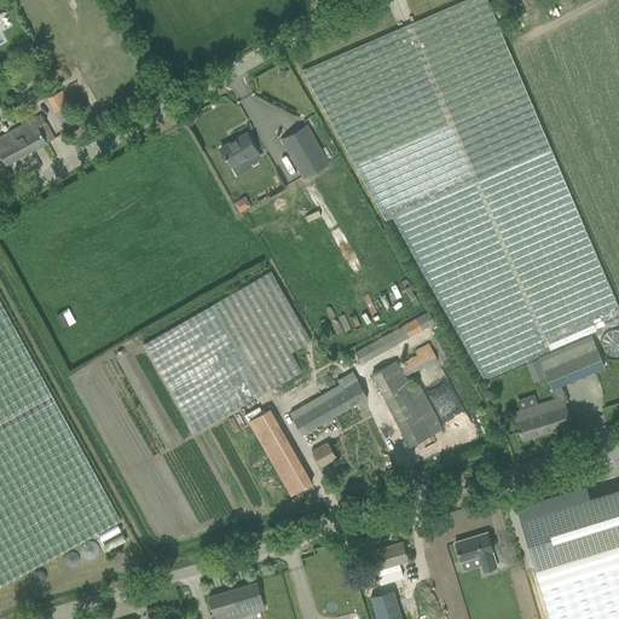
[(605,365),(591,334),(618,320),(618,304),(487,0),(464,0),(301,70),(386,219),(392,217),(484,380),(538,357),(551,389),(554,398),(513,411),(521,440),(572,423),(560,385),(605,365)]
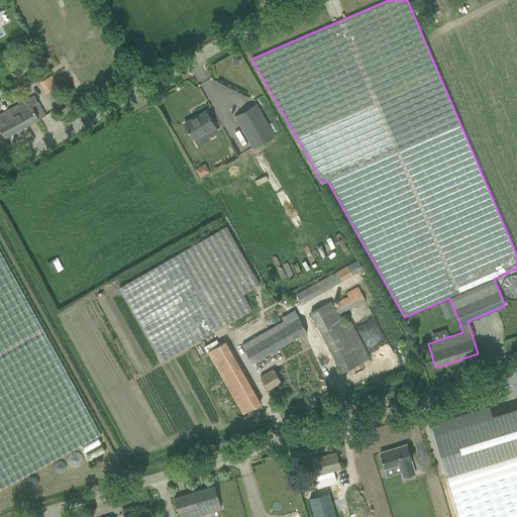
[(39,81),(46,94),(60,88),(53,74),(39,81)]
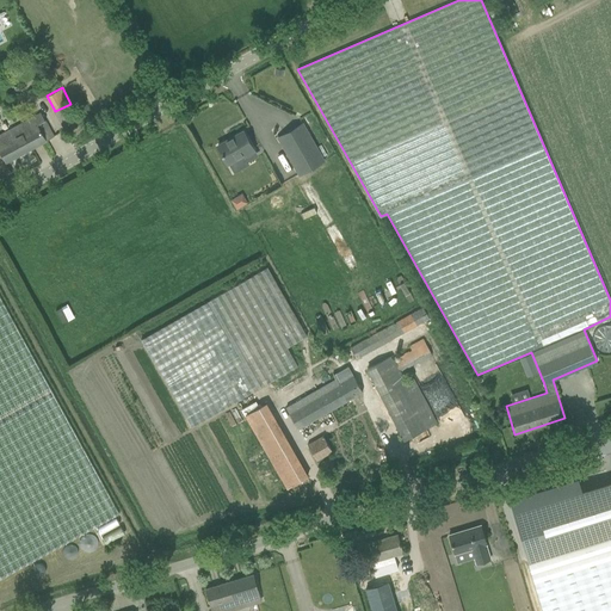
[(47,141),(54,136),(41,113),(0,135),(0,152),(6,164),(47,141)]
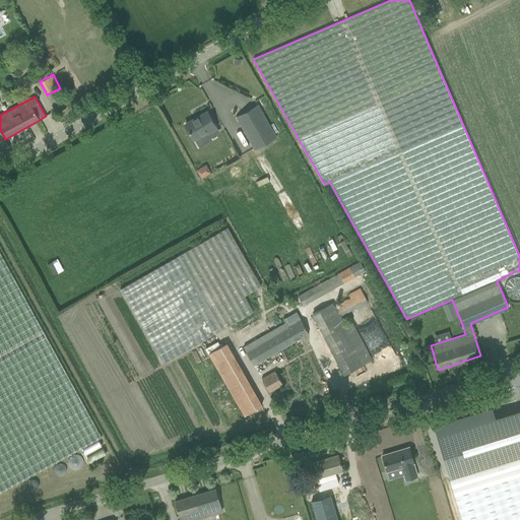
[(255,150),(277,137),(258,105),(236,117),(255,150)]
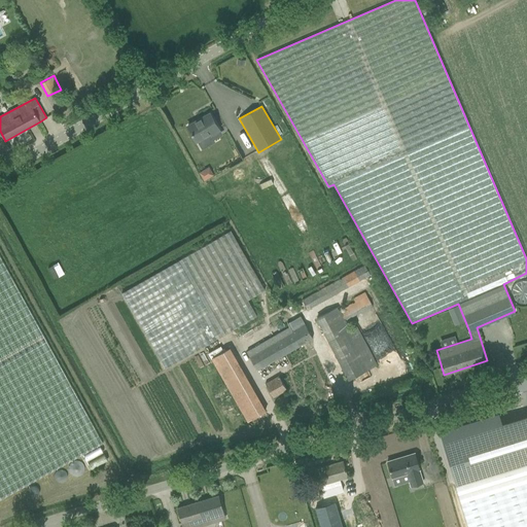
[(209,115),(187,128),(196,142),(209,135),(210,137),(219,132),(209,115)]
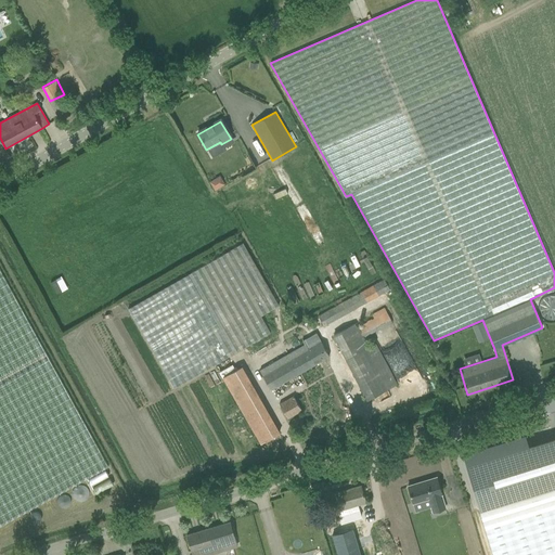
[(215,191),(226,184),(220,176),(210,182),(215,191)]
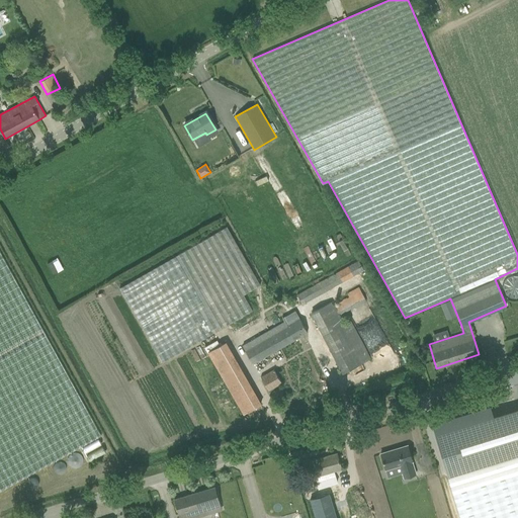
[(252,310),(243,294),(260,284),(226,227),(209,236),(119,287),(162,362),(252,310)]
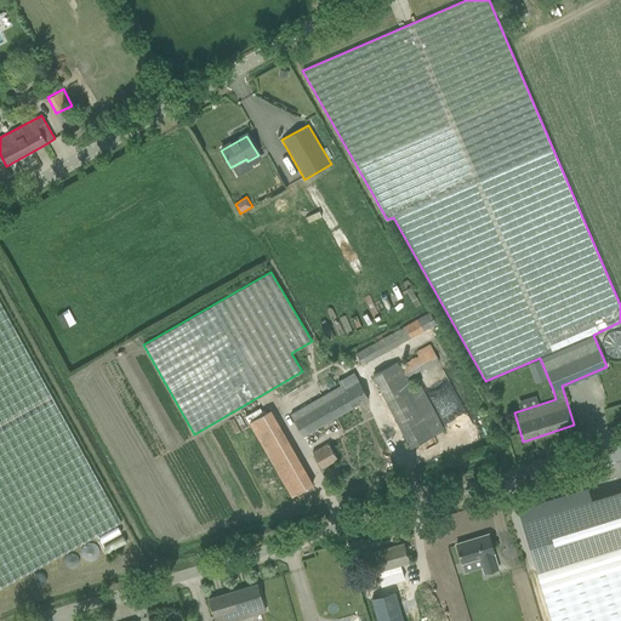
[(0,301),(0,587),(121,522),(0,301)]
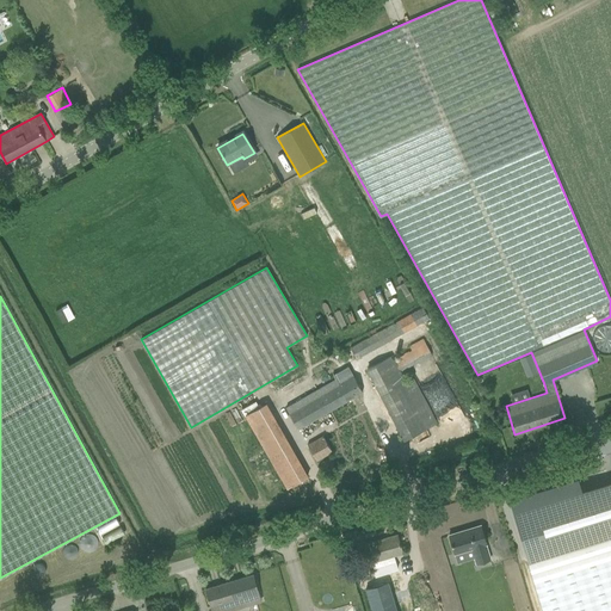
[(355,355),(357,359),(430,319),(423,307),(350,346),(355,355)]
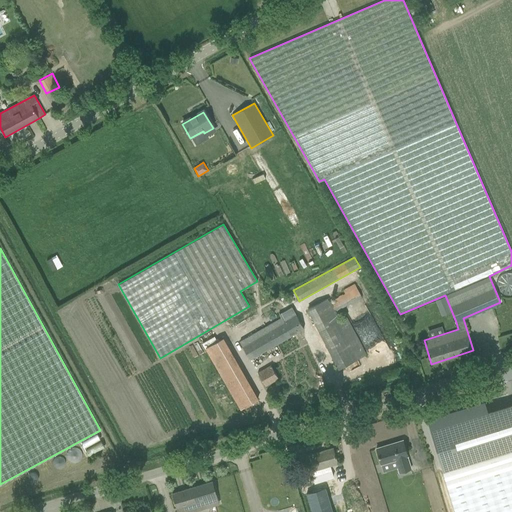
[(511,271),(510,271),(507,271),(505,271),(502,272),(500,273),(498,275),(496,277),(495,279),(494,282),(494,284),(494,287),(495,289),(496,291),(498,294),(500,295),(503,297),(505,298),(508,298),(511,298),(511,297),(511,271)]
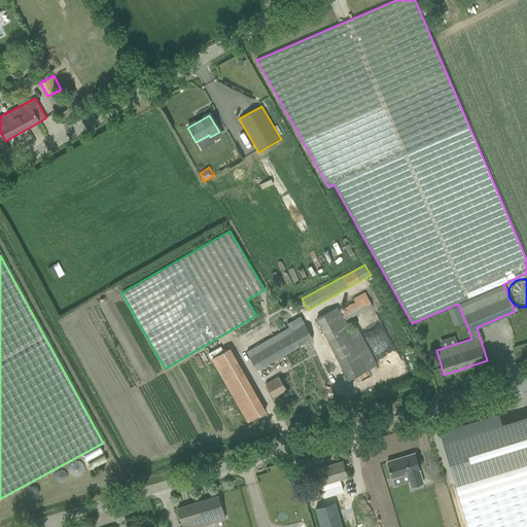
[(350,328),(346,320),(373,306),(365,292),(353,299),(354,301),(352,302),(352,303),(347,306),(347,307),(340,310),(338,307),(316,318),(348,381),(377,365),(356,325),(350,328)]
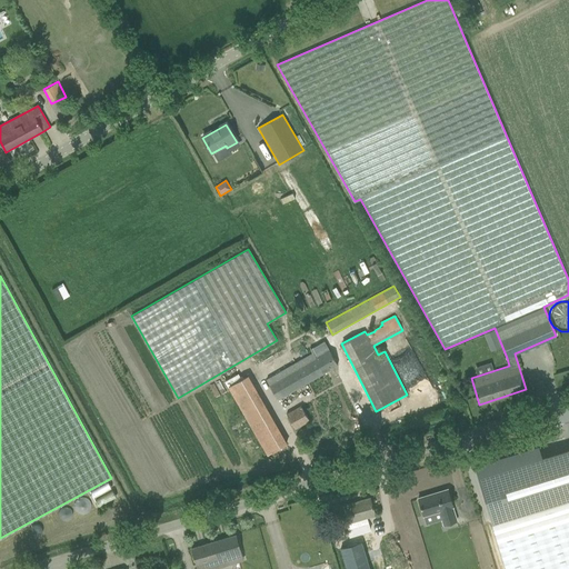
[(485,335),(487,339),(497,336),(495,330),(485,335)]
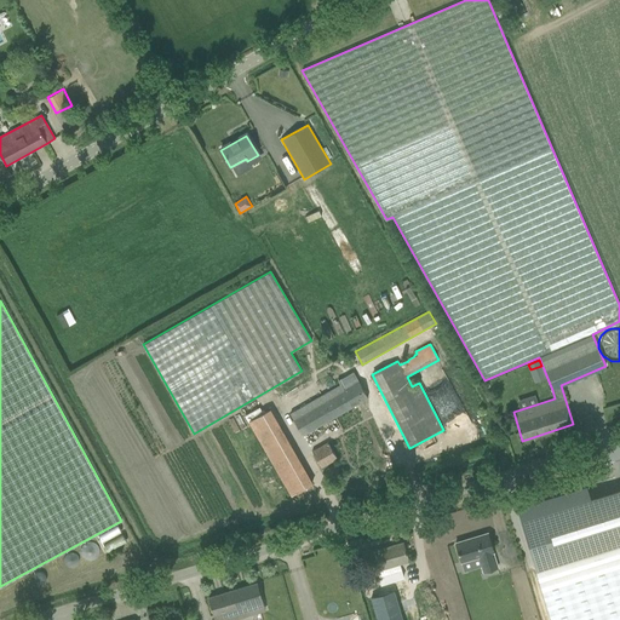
[(354,372),(338,380),(340,384),(291,413),(303,436),(368,397),(354,372)]
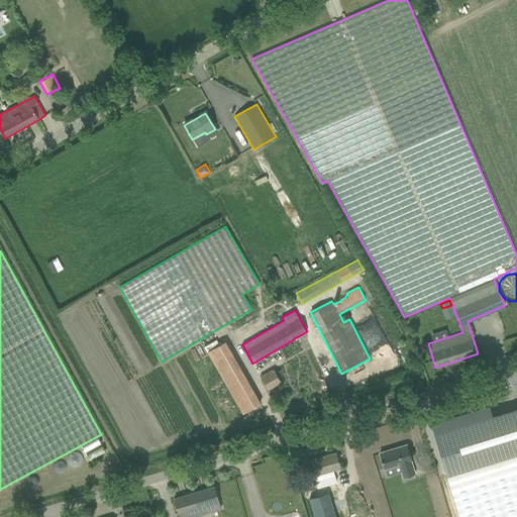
[(410,326),(404,329),(407,334),(413,331),(410,326)]
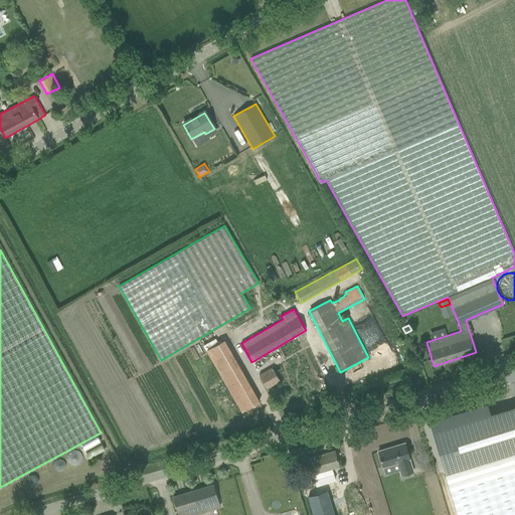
[(207,349),(241,411),(260,401),(225,339),(207,349)]
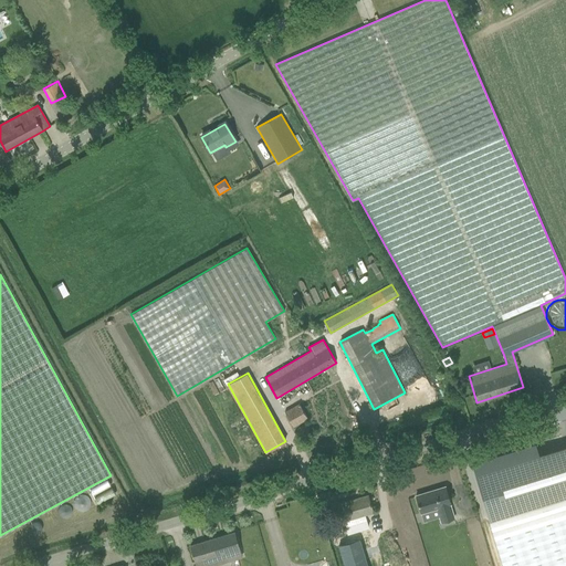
[(299,406),(285,413),(292,427),(306,419),(299,406)]
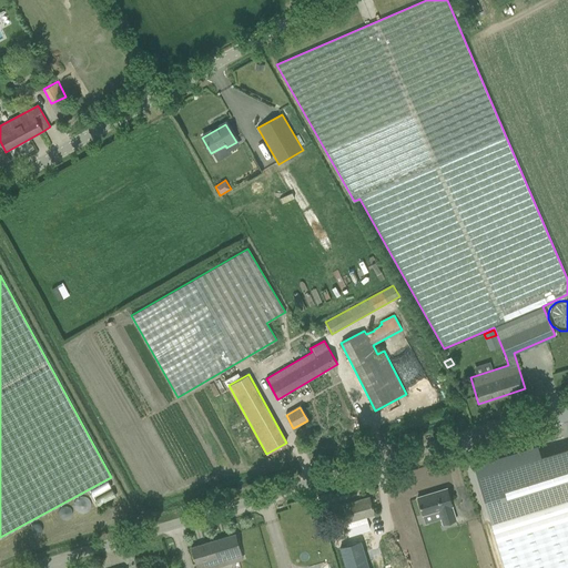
[(307,426),(300,430),(304,438),(311,435),(307,426)]
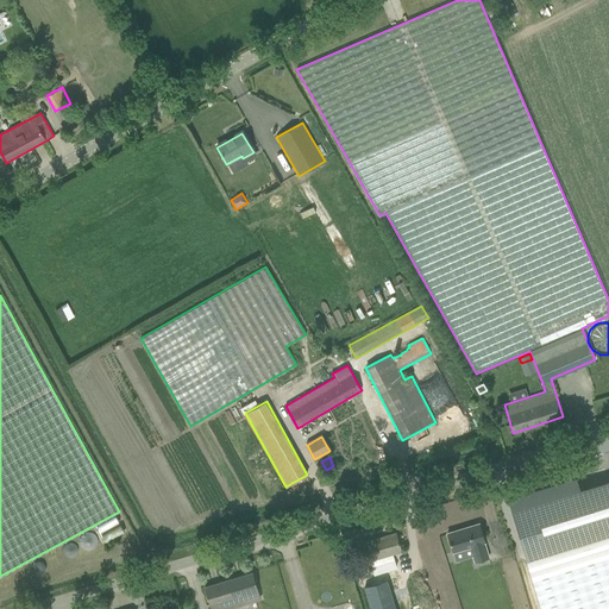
[(527,560),(608,534),(608,479),(581,488),(577,476),(508,496),(527,560)]
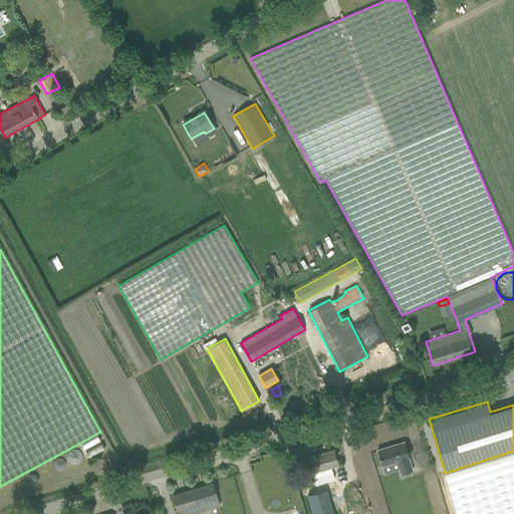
[(410,457),(405,442),(377,450),(382,466),(397,461),(402,475),(413,471),(409,458),(410,457)]
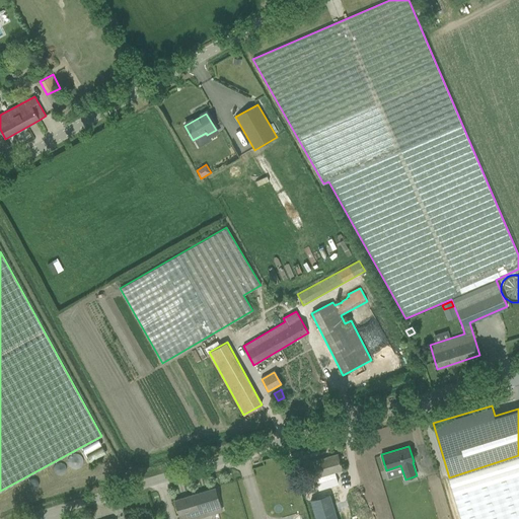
[(343,469),(338,454),(310,462),(319,489),(338,483),(335,471),(343,469)]
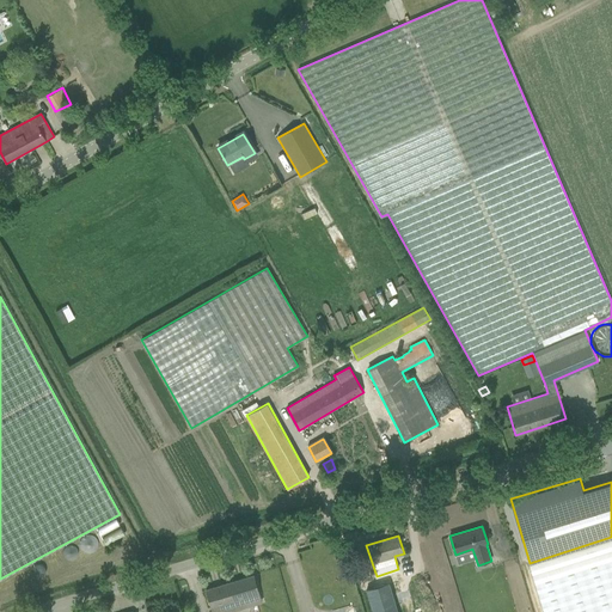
[(611,611),(611,537),(530,563),(544,611),(611,611)]
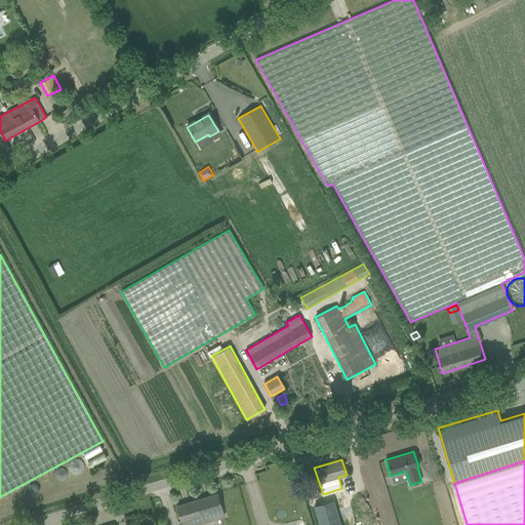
[(223,510),(218,494),(217,493),(176,506),(182,524),(197,524),(211,521),(209,514),(223,510)]
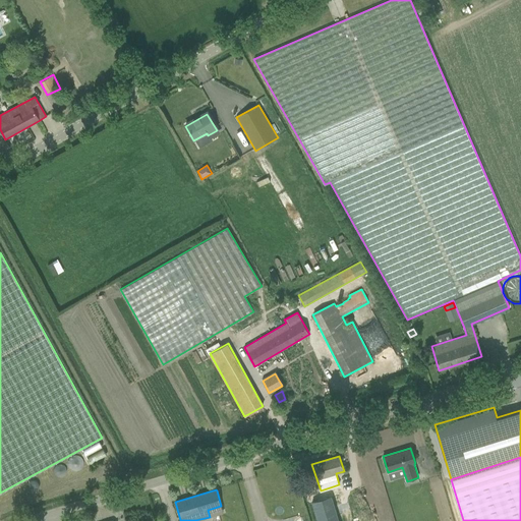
[(339,520),(332,496),(312,501),(317,520),(339,520)]
